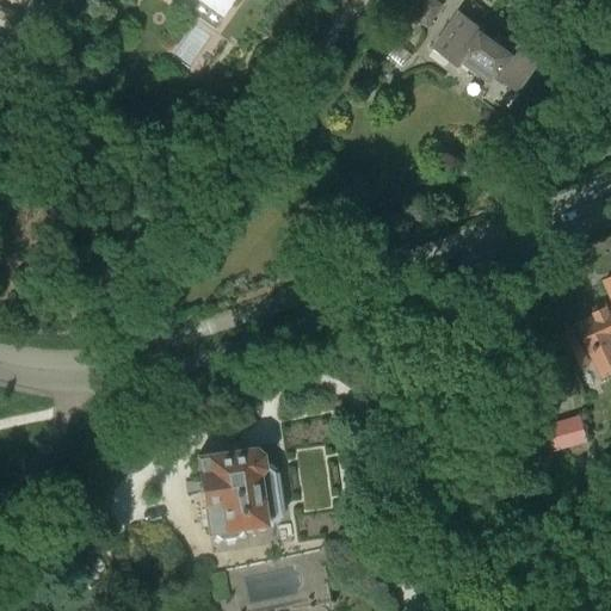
[(28,0),(24,11),(36,16),(43,0),(42,0),(28,0)]
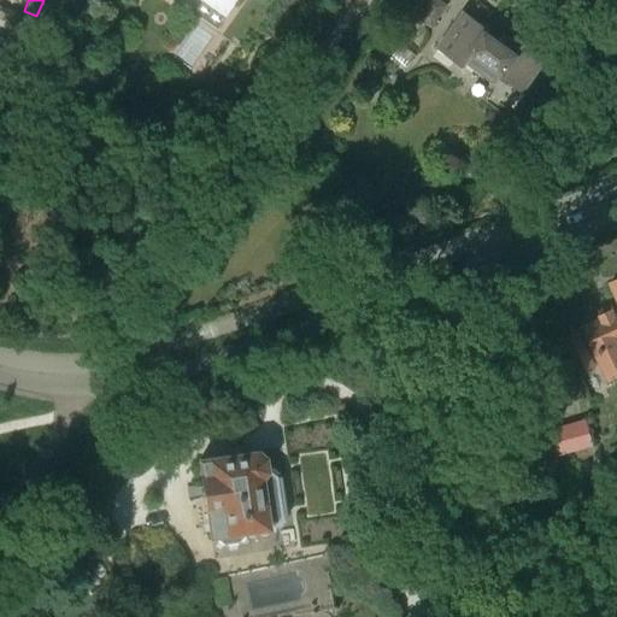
[(206,0),(227,15),(236,0),(206,0)]
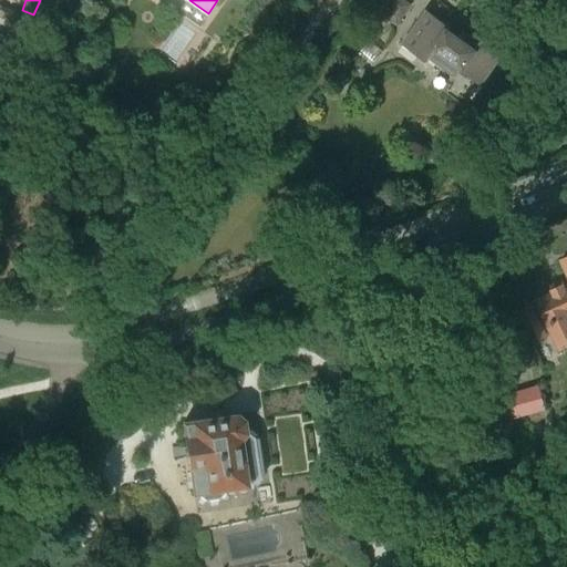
[(395,0),(383,18),(397,28),(412,7),(402,0),(395,0)]
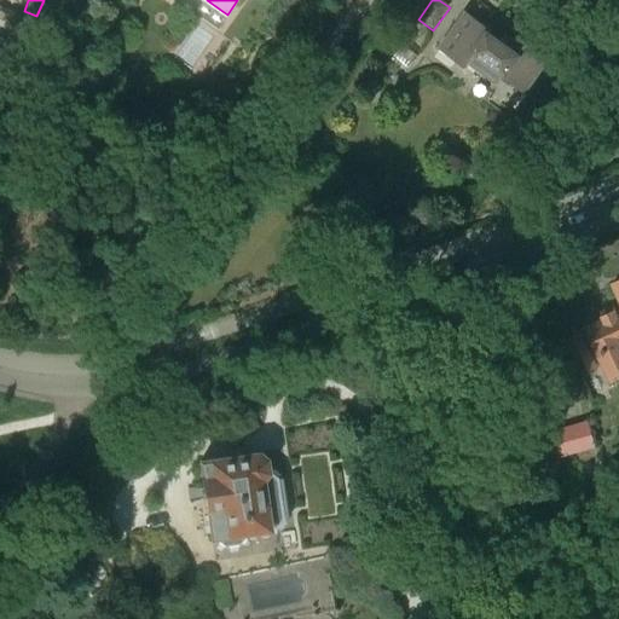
[(467,11),(440,50),(434,57),(450,68),(456,61),(466,68),(469,62),(499,82),(504,76),(525,91),(549,58),(515,34),(507,46),(490,34),(492,30),(467,11)]
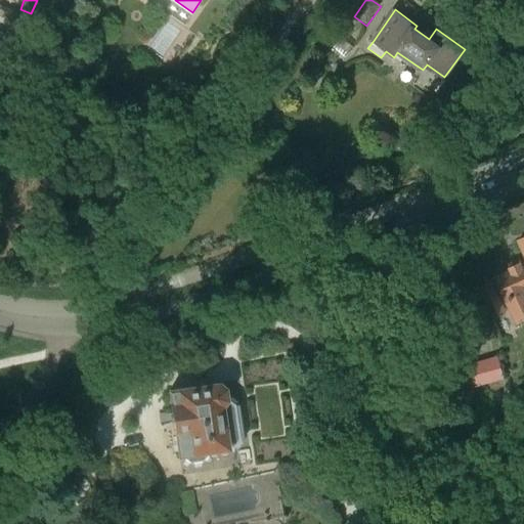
[(15,38),(22,28),(11,23),(6,33),(15,38)]
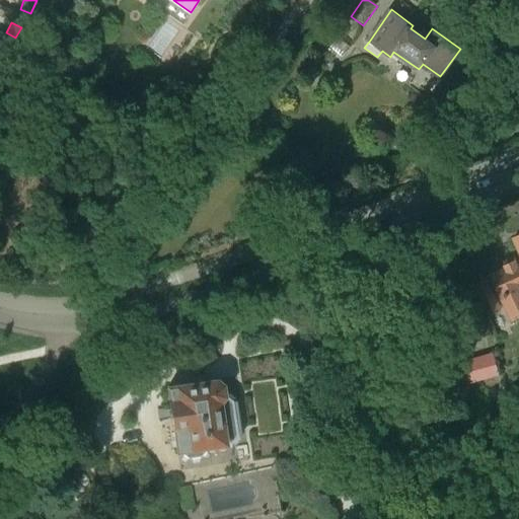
[(518,314),(518,234),(514,237),(518,247),(518,262),(517,263),(515,260),(506,265),(507,268),(492,275),(512,318),(518,314)]
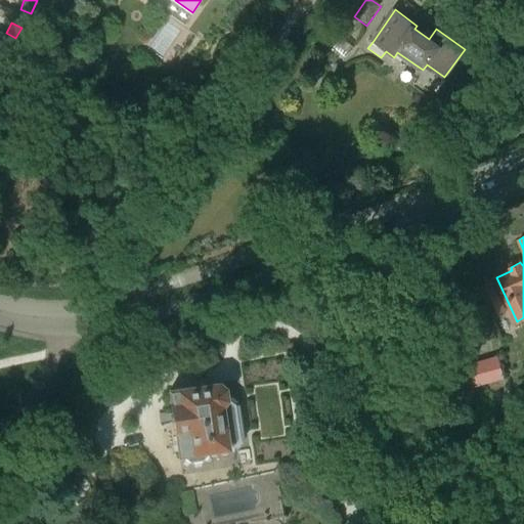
[(503,306),(492,284),(480,289),(490,311),(503,306)]
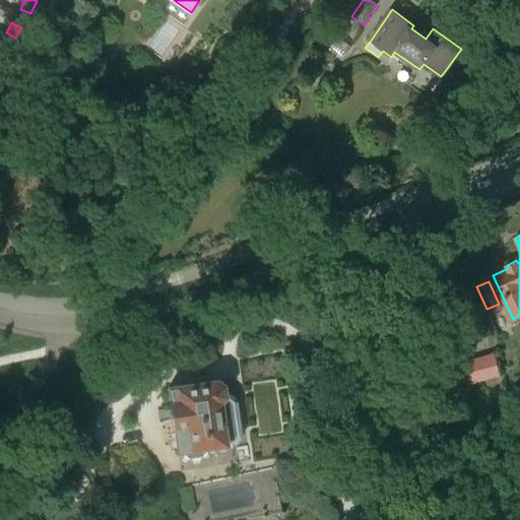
[(168,388),(177,451),(223,445),(223,441),(230,440),(234,434),(230,402),(222,398),(220,385),(215,381),(168,388)]
